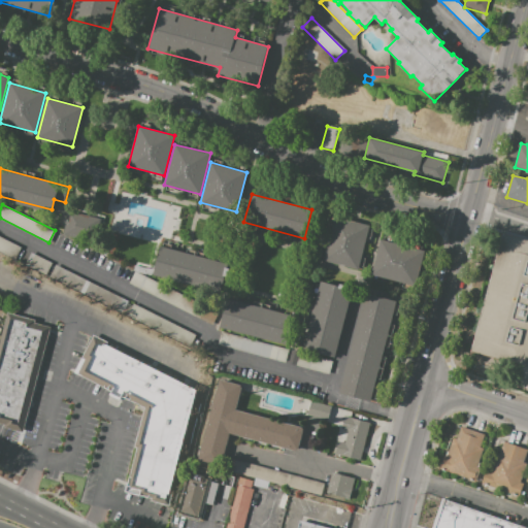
[(69,209),(88,215),(81,238),(63,233),(69,209)]
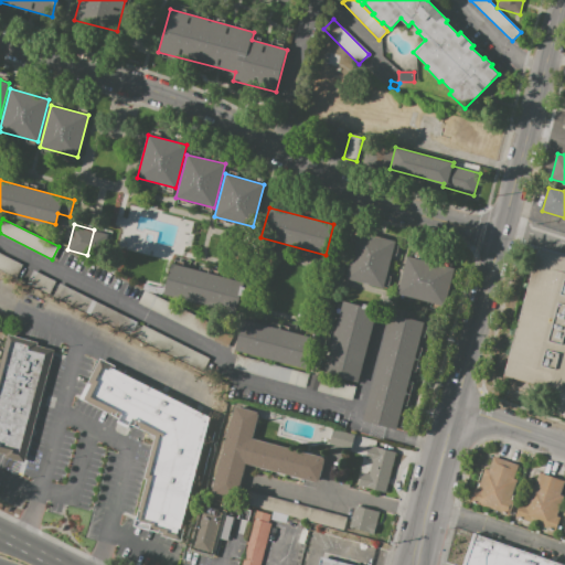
[(358,232),(394,241),(382,288),(345,278),(358,232)]
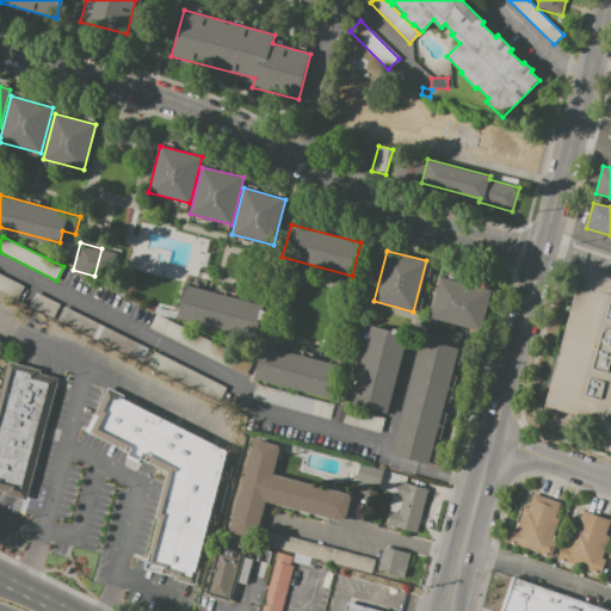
[(582,270),(610,277),(610,419),(610,424),(544,406),(582,270)]
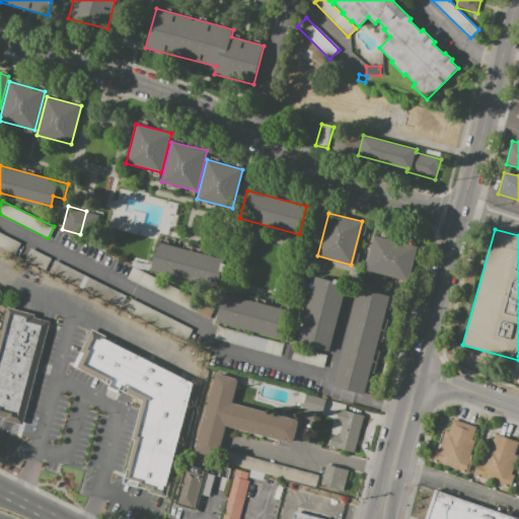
[(0,233),(20,243),(14,255),(0,248),(0,233)]
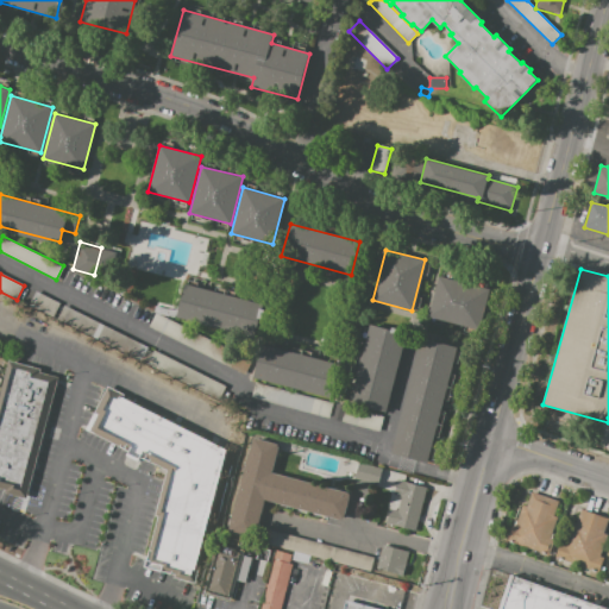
[(439,276),(489,289),(478,330),(428,316),(439,276)]
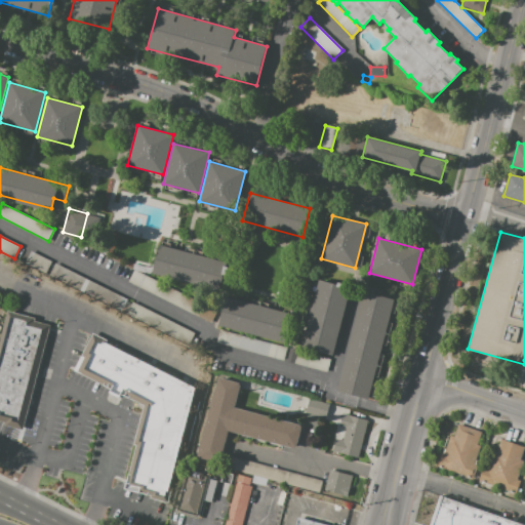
[(160,244),(225,260),(217,290),(152,273),(160,244)]
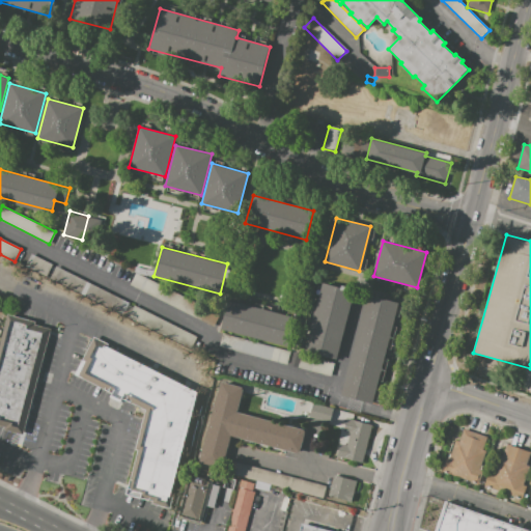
[(323,282),(355,290),(336,359),(305,351),(323,282)]
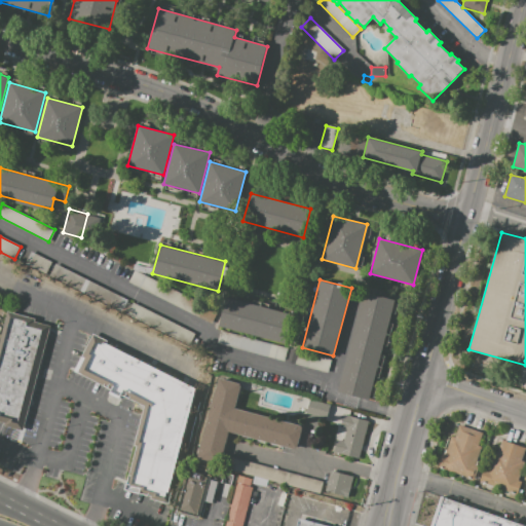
[(396,300),(370,399),(337,390),(363,292),(396,300)]
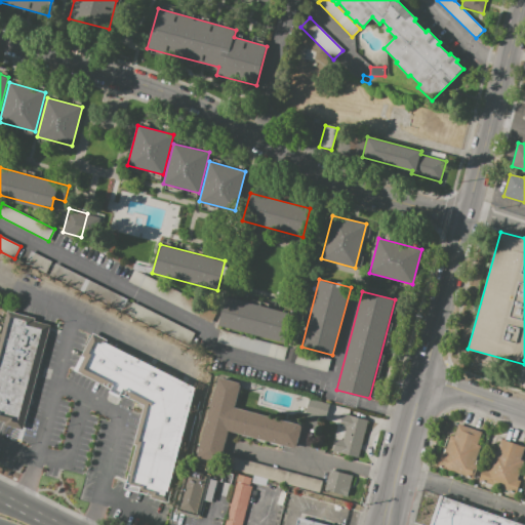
[(224,296),(293,315),(286,342),(216,324),(224,296)]
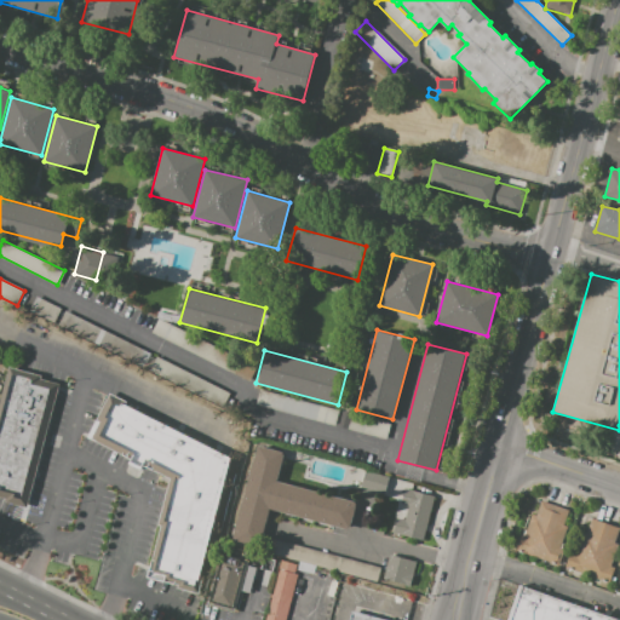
[(0,395),(7,367),(40,375),(39,379),(57,385),(26,509),(6,503),(6,500),(0,498),(0,395)]
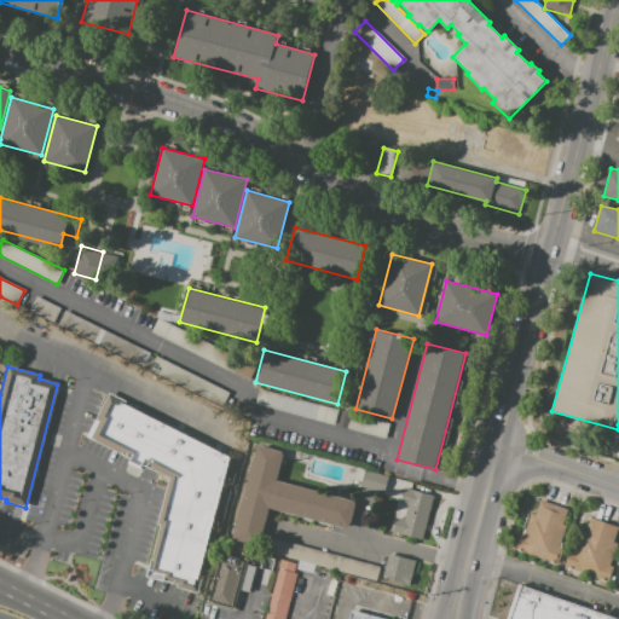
[(254,404),(333,424),(336,410),(327,408),(325,409),(258,392),(254,404)]
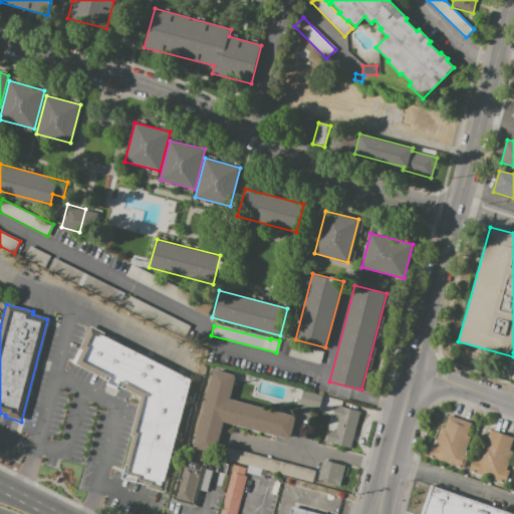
[(89,327),(73,363),(140,398),(120,473),(166,486),(192,381),(89,327)]
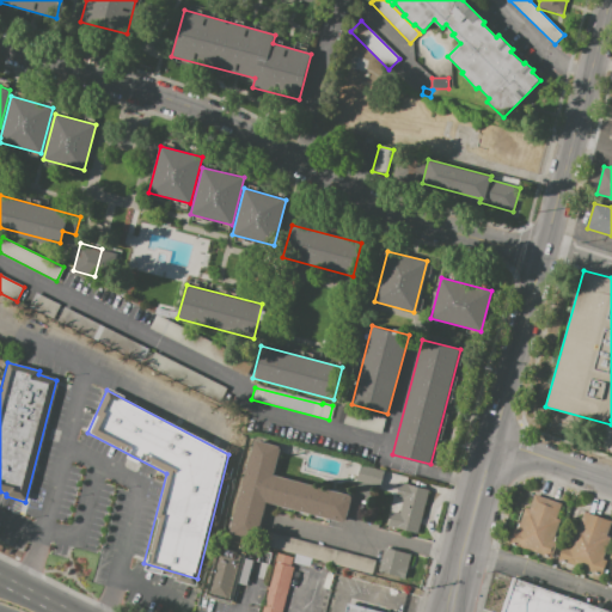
[(254,440),(280,447),(273,476),(352,496),(344,522),(265,502),(256,542),(230,536),(254,440)]
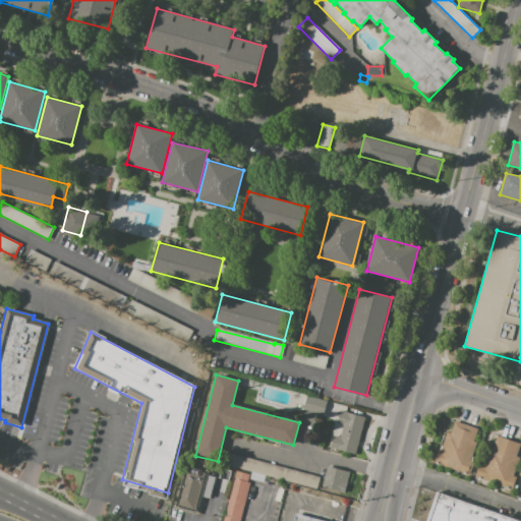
[(303,410),(307,396),(327,400),(323,414),(303,410)]
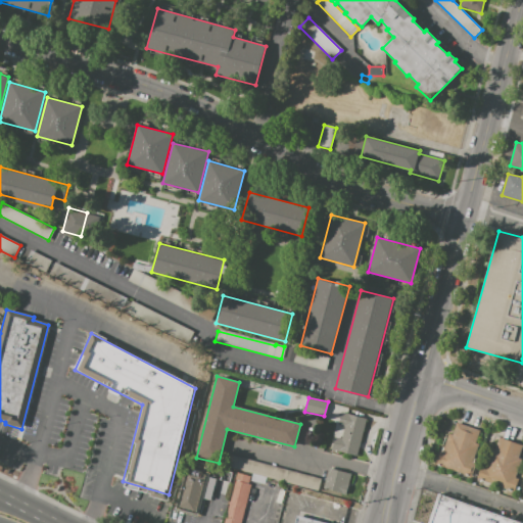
[(366,419),(357,456),(331,449),(334,436),(341,438),(344,426),(337,424),(340,413),(366,419)]
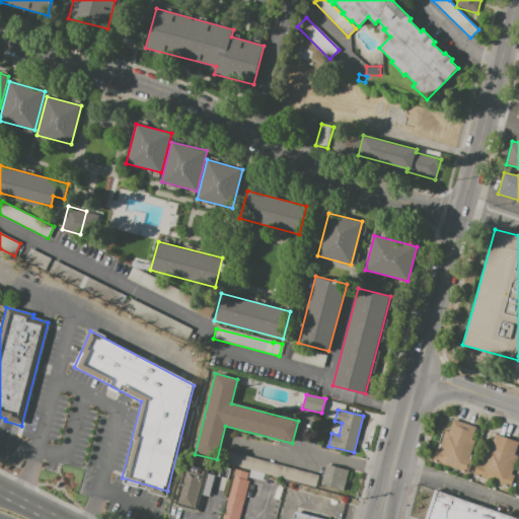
[(432,459),(436,448),(439,449),(446,431),(448,432),(453,419),(475,427),(471,440),(474,441),(468,459),(471,460),(467,472),(432,459)]
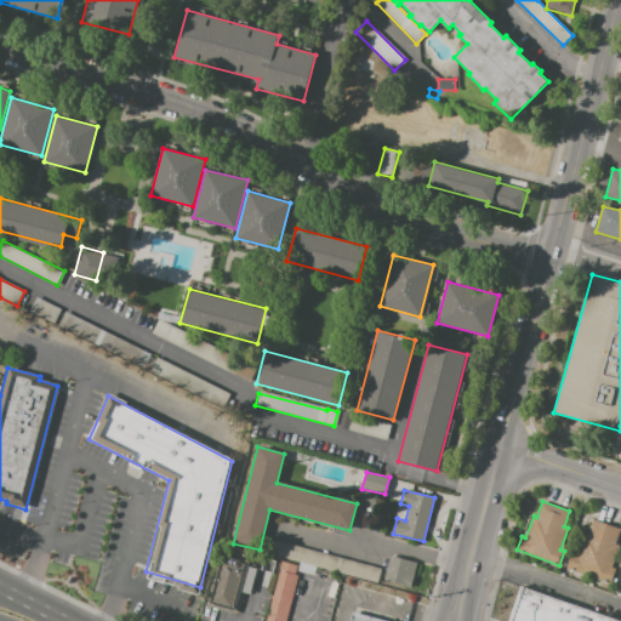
[(567,568),(573,554),(576,556),(584,534),(587,535),(592,519),(620,529),(614,545),(619,546),(610,568),(615,569),(610,584),(567,568)]
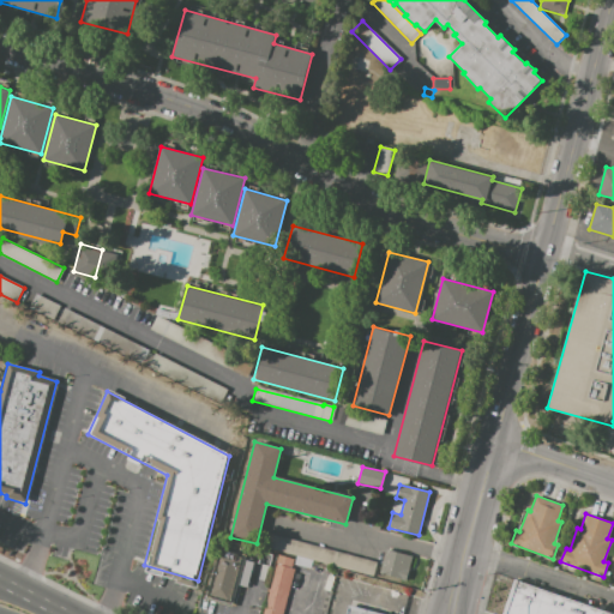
[(266,533),(377,561),(373,577),(262,548),(266,533)]
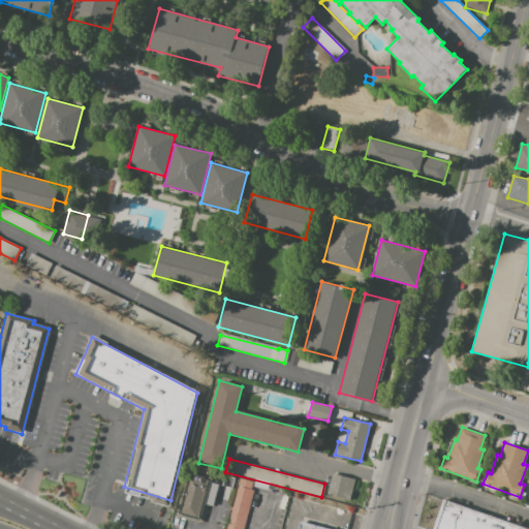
[(333,473),(354,479),(348,500),(327,494),(333,473)]
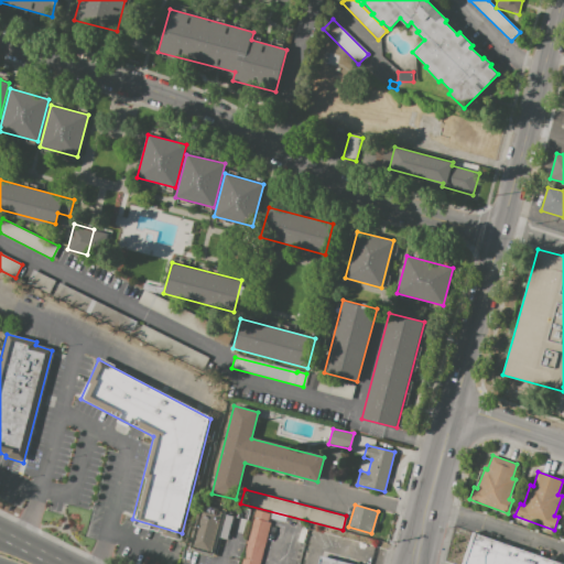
[(187,551),(212,559),(225,513),(199,507),(187,551)]
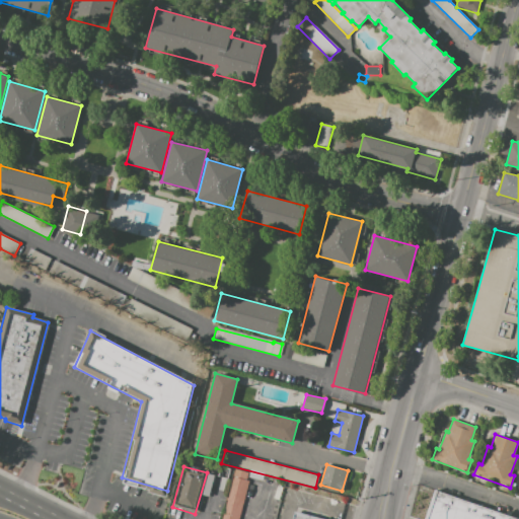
[(236,470),(249,474),(247,480),(234,477),(236,470)]
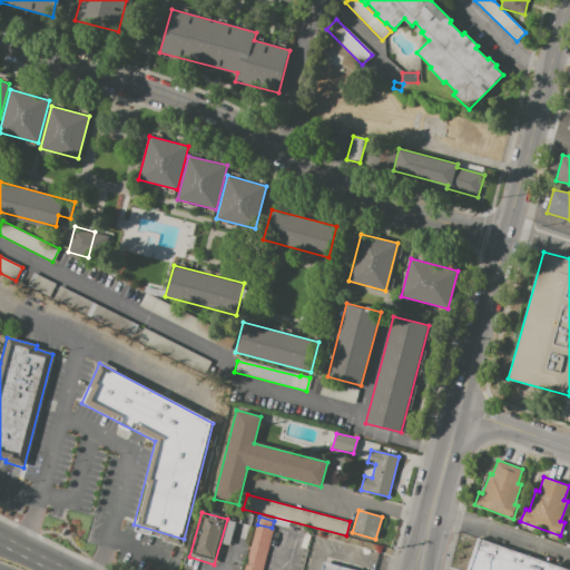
[(246,569),(258,526),(275,530),(264,569),(246,569)]
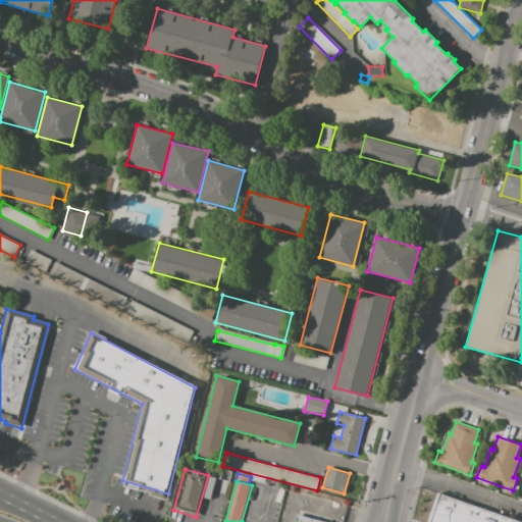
[(516,521),(436,494),(426,521),(516,521)]
